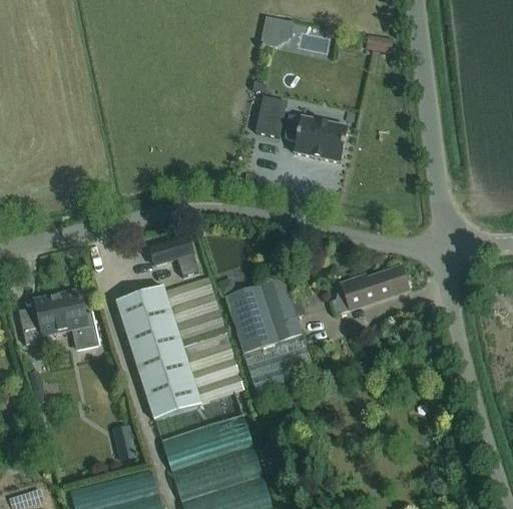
[(265,14),(259,42),(275,45),(289,36),(293,20),(265,14)]
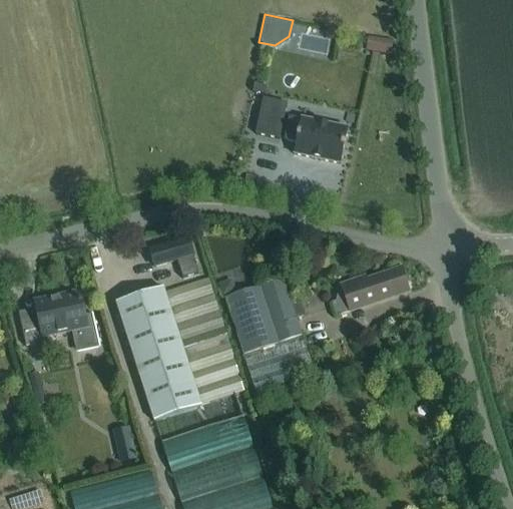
[(368,33),(366,47),(391,51),(393,37),(368,33)]
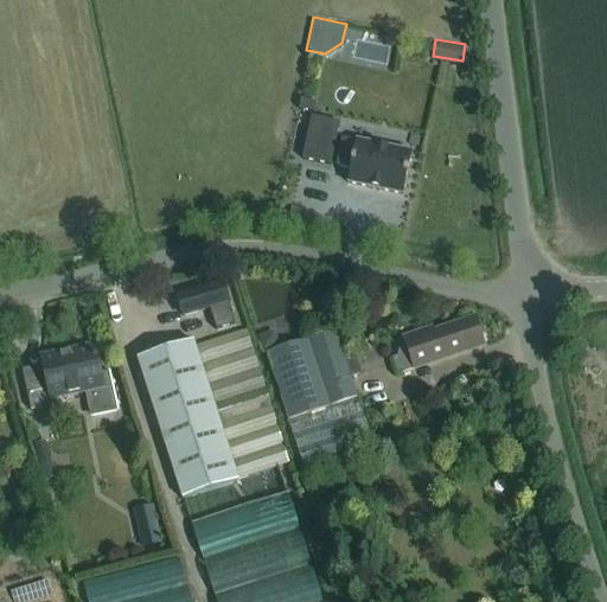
[(300,95),(298,106),(312,108),(314,98),(300,95)]
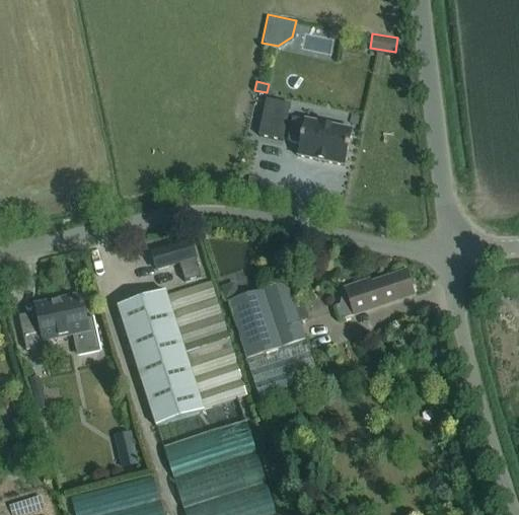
[(266,96),(258,133),(282,138),(290,101),(266,96)]
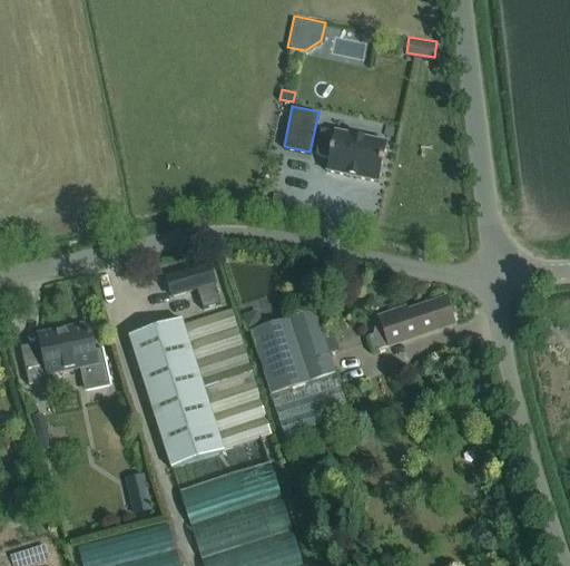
[(321,127),(315,153),(328,155),(325,168),(377,179),(386,140),(334,129),(321,127)]
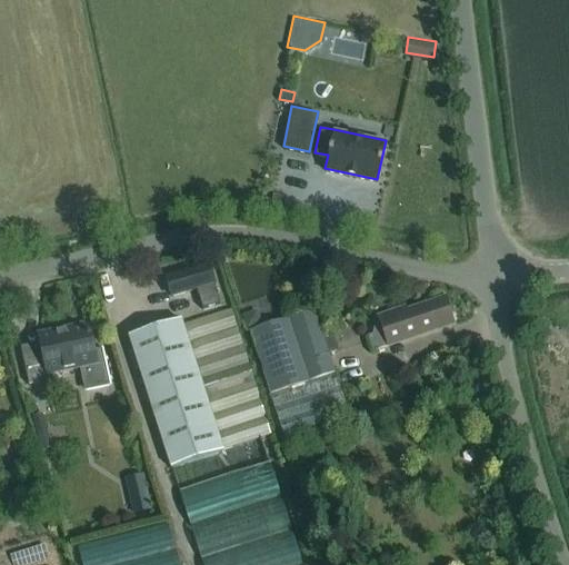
[(272,191),(270,200),(281,202),(282,194),(272,191)]
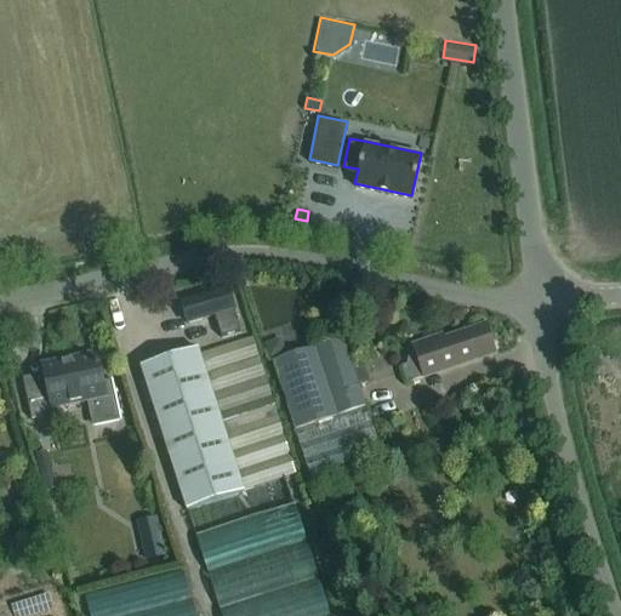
[(228,286),(181,301),(187,320),(214,313),(221,335),(240,329),(228,286)]
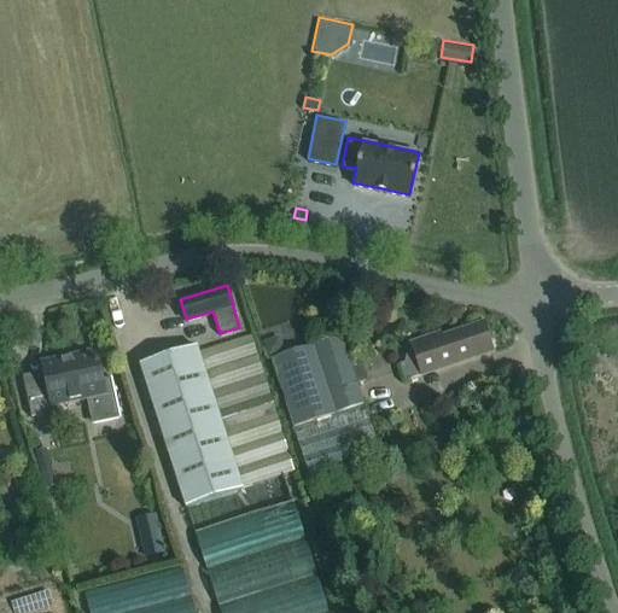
[(255,313),(256,298),(239,297),(238,311),(255,313)]
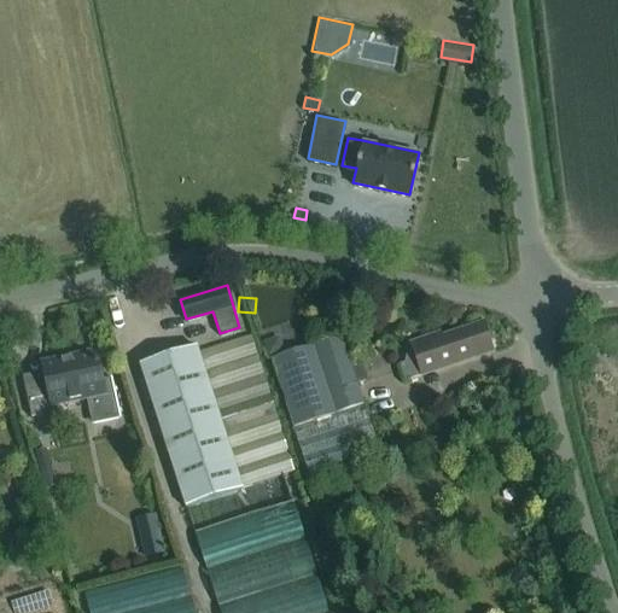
[(415,356),(398,362),(404,378),(491,349),(482,321),(430,339),(429,334),(410,340),(415,356)]
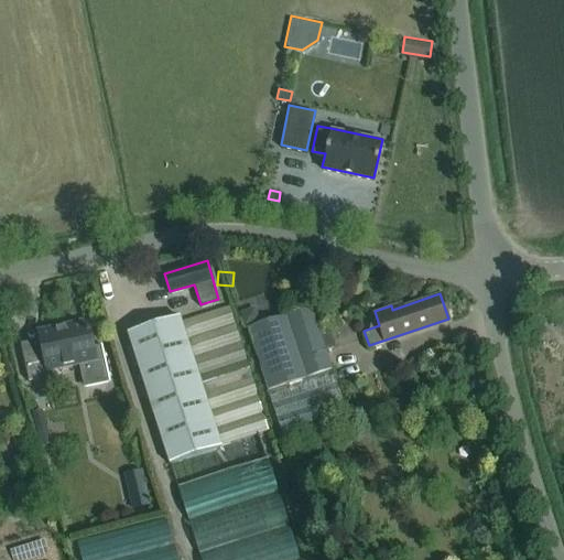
[(268,427),(236,325),(228,304),(181,320),(180,318),(129,333),(170,460),(268,427)]
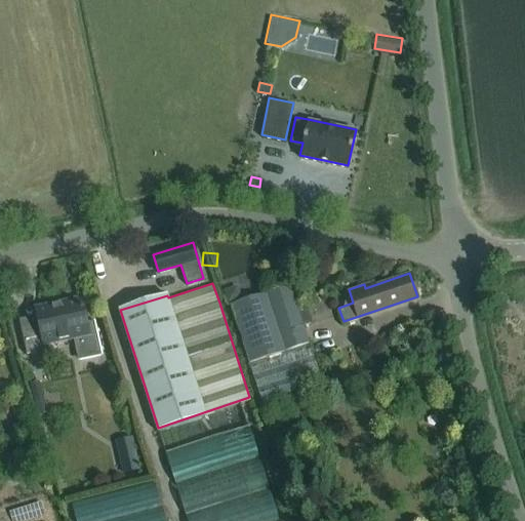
[(238,284),(224,288),(229,302),(242,297),(238,284)]
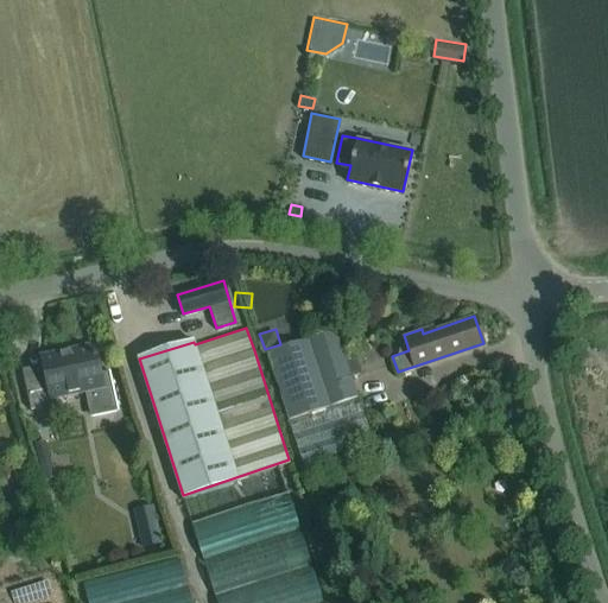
[(372,440),(358,395),(335,329),(267,350),(304,462),(372,440)]
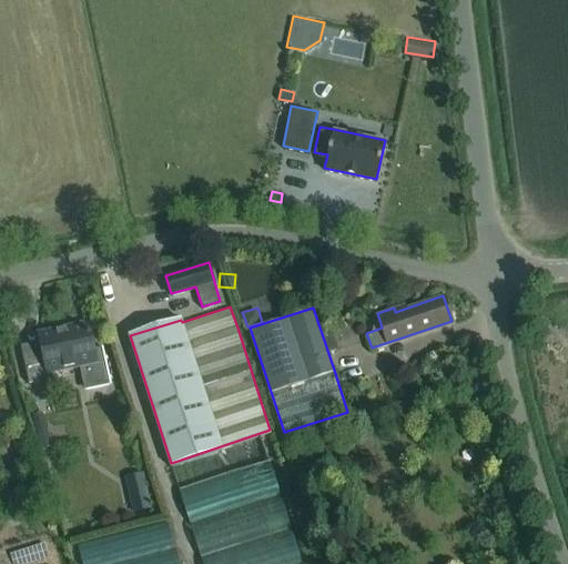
[(102,345),(93,348),(88,321),(38,332),(39,340),(20,343),(24,365),(28,381),(49,376),(48,371),(80,364),(84,388),(110,382),(102,345)]
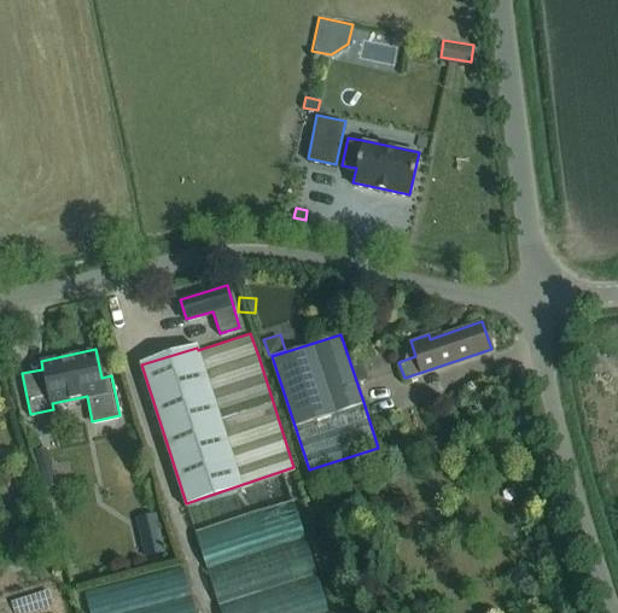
[(46,447),(34,449),(45,488),(57,484),(46,447)]
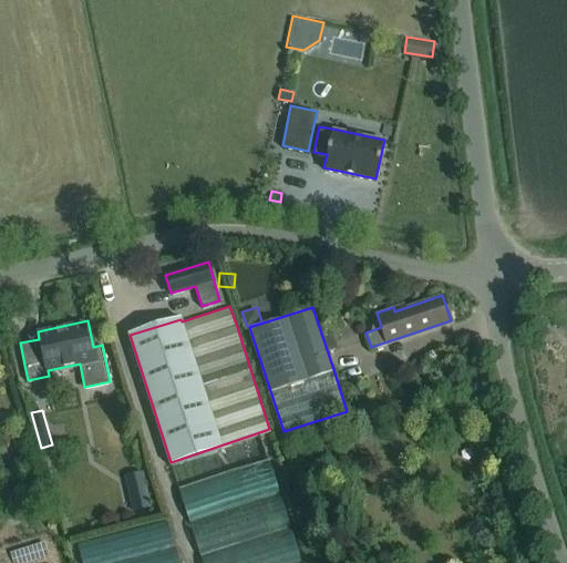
[(12,430),(1,433),(6,446),(16,442),(12,430)]
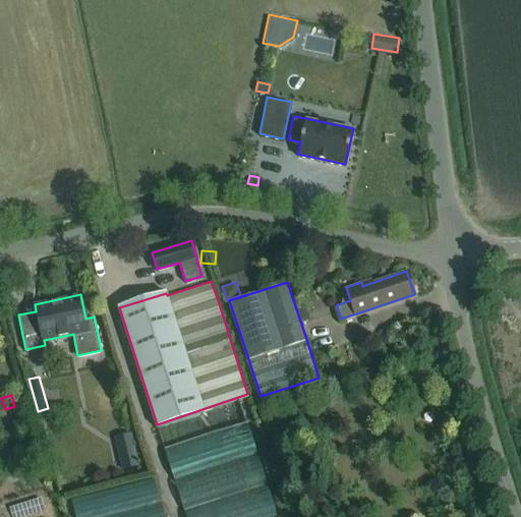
[(134,447),(118,451),(121,467),(138,463),(134,447)]
